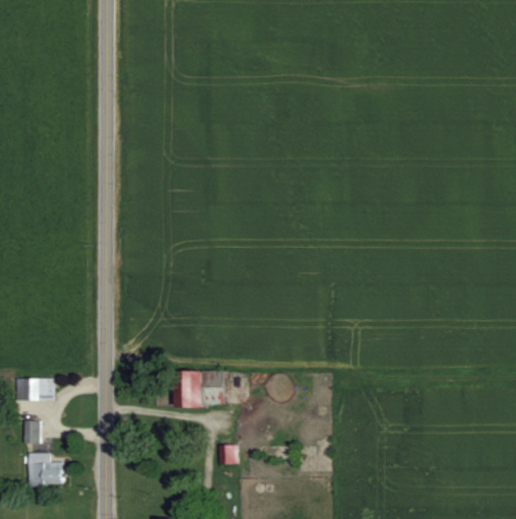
[(179,404),(226,404),(226,368),(179,368),(179,404)]
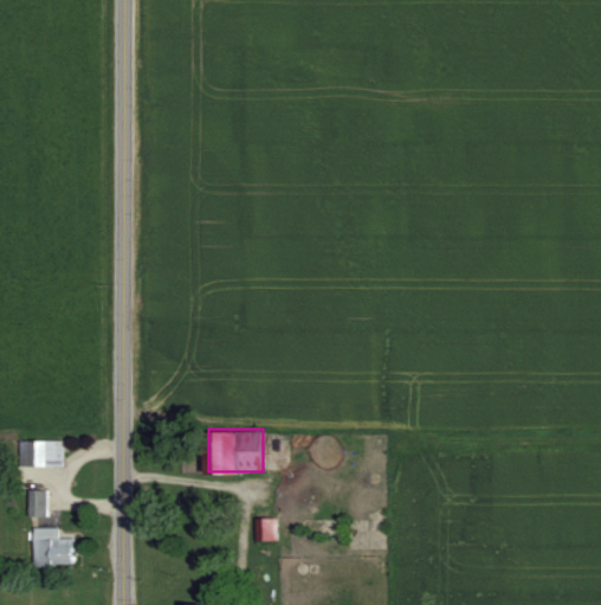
[(63,467),(63,441),(20,441),(20,467),(63,467)]
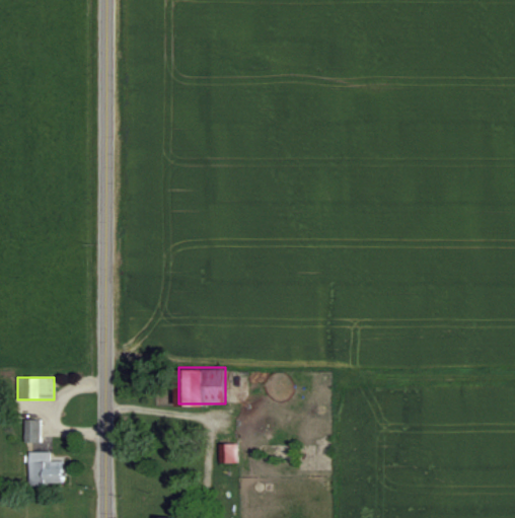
[(41,441),(41,419),(25,419),(25,441),(41,441)]
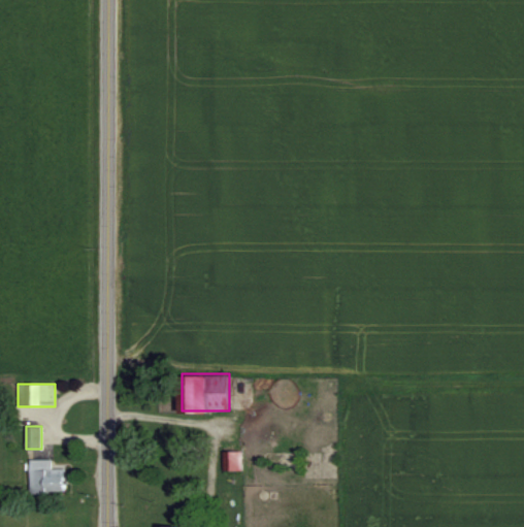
[(241,450),(223,450),(223,470),(241,470),(241,450)]
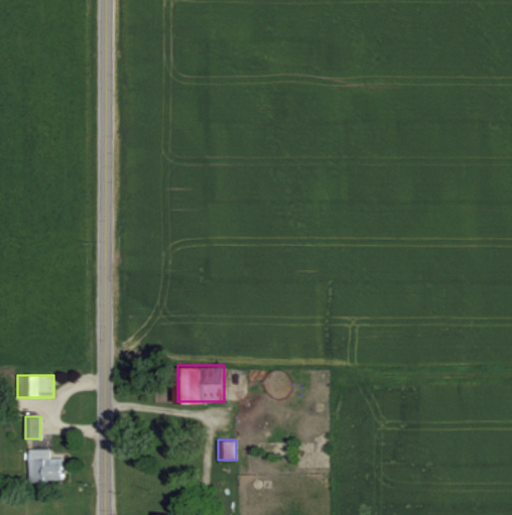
[(29,448),(29,483),(65,483),(65,459),(50,459),(50,448),(29,448)]
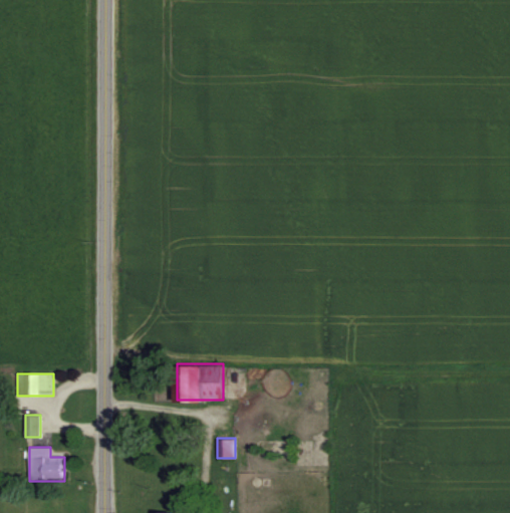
All buildings are outlined.
